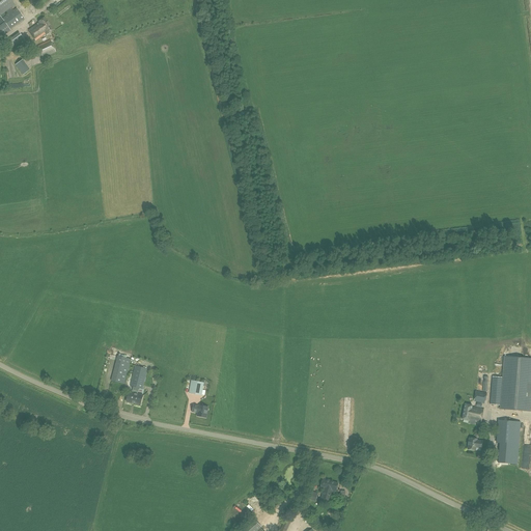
[(0,0),(0,37),(10,31),(9,30),(25,19),(17,8),(14,10),(11,7),(15,5),(10,0),(0,0)]
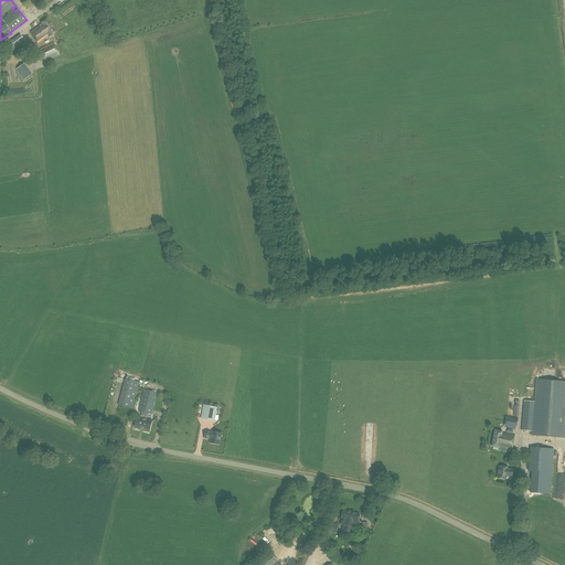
[(42,23),(30,32),(38,43),(49,35),(50,38),(57,31),(48,18),(41,23),(42,23)]
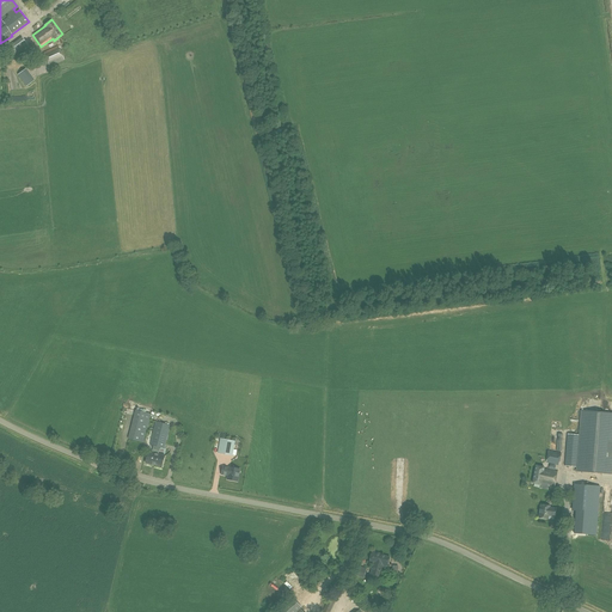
[(23,37),(7,48),(13,56),(28,46),(23,37)]
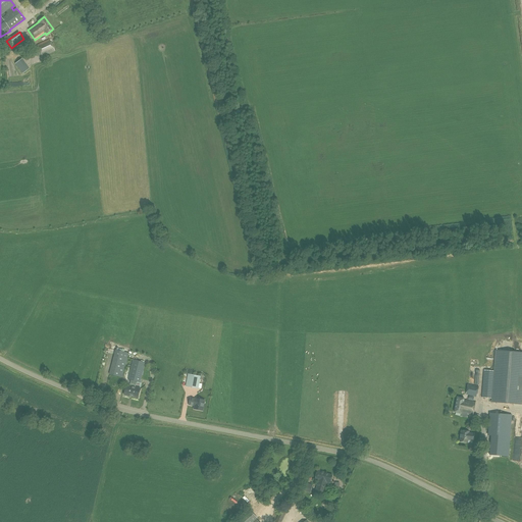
[(42,57),(55,51),(50,39),(37,45),(42,57)]
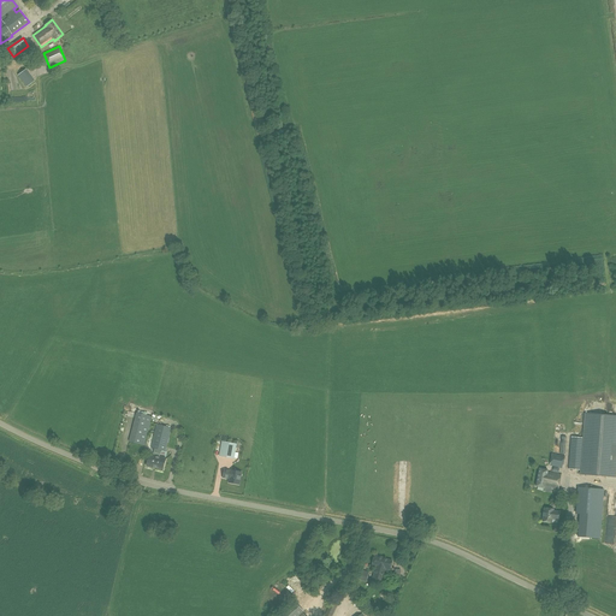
[(615,469),(615,415),(586,413),(581,474),(615,477),(615,469)]
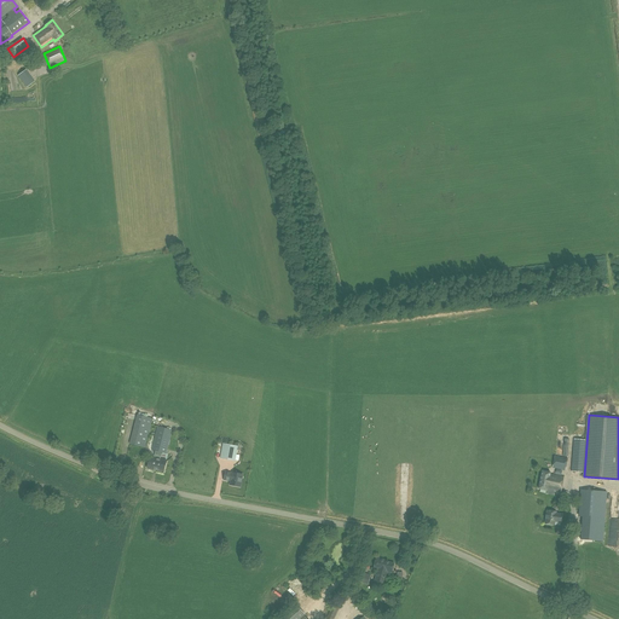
[(137,416),(129,444),(145,447),(152,420),(137,416)]
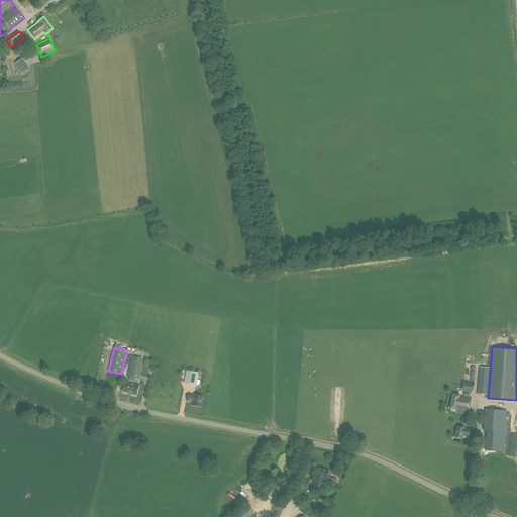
[(137,394),(139,385),(134,384),(135,378),(139,379),(144,359),(132,356),(129,371),(127,371),(126,376),(130,377),(128,383),(125,382),(123,391),(137,394)]
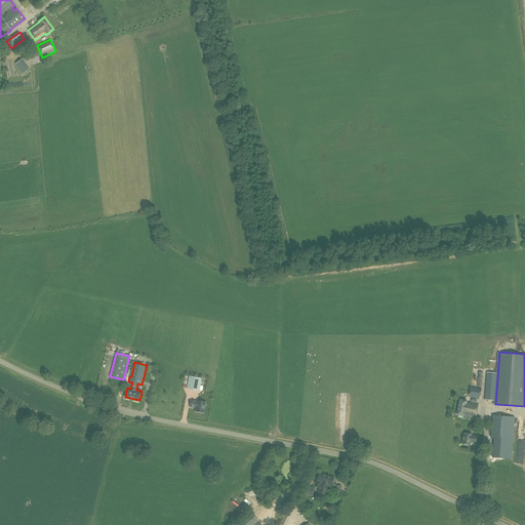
[(497,373),(487,372),(484,400),(495,401),(497,373)]
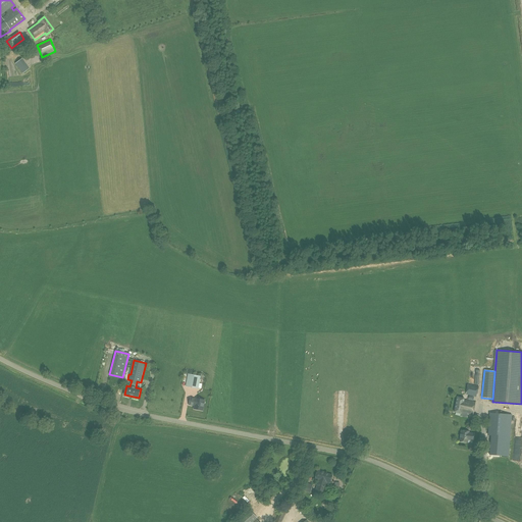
[(198,388),(201,376),(189,374),(186,386),(198,388)]
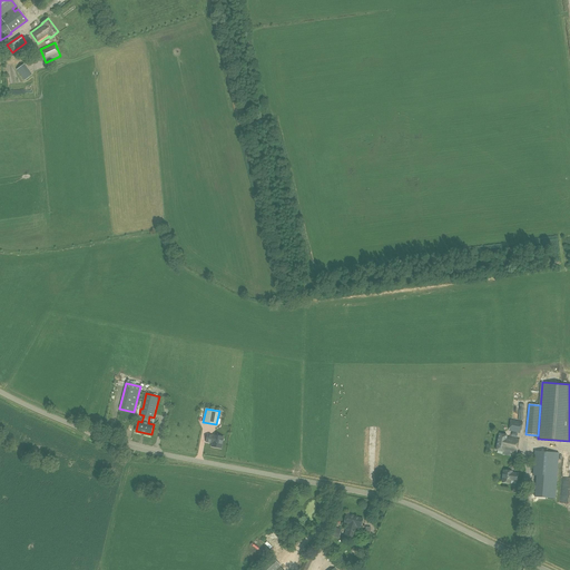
[(523,422),(511,420),(509,431),(521,434),(523,422)]
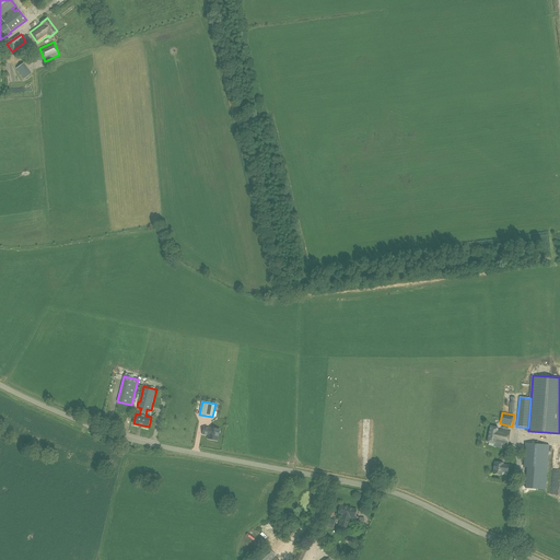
[(208,439),(218,441),(220,429),(210,428),(210,429),(203,427),(202,434),(209,435),(208,439)]
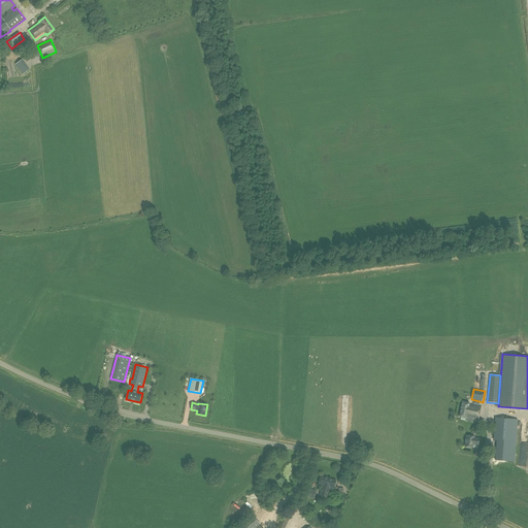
[(460,417),(466,419),(467,418),(479,420),(482,407),(469,404),(470,403),(463,402),(460,417)]
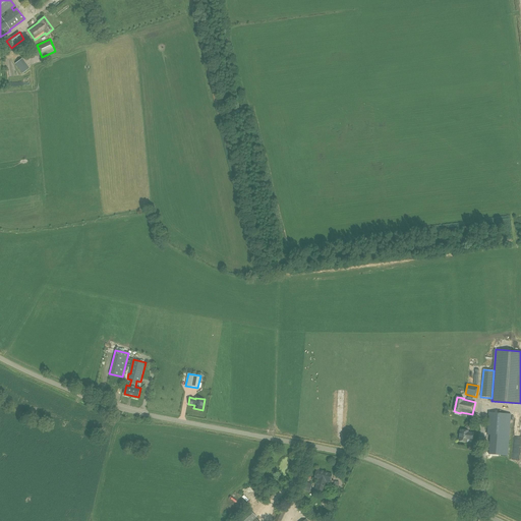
[(511,414),(489,412),(486,454),(508,456),(511,414)]
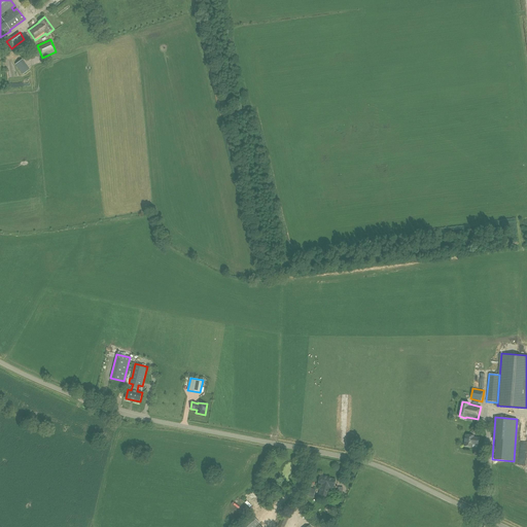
[(479,438),(473,437),(473,436),(466,434),(464,446),(471,447),(472,444),(478,445),(479,438)]
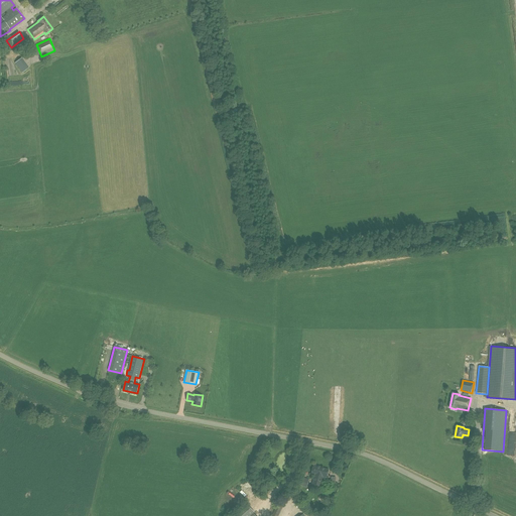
[(327,478),(329,470),(321,468),(321,467),(313,465),(311,474),(314,475),(312,485),(320,487),(324,477),(327,478)]
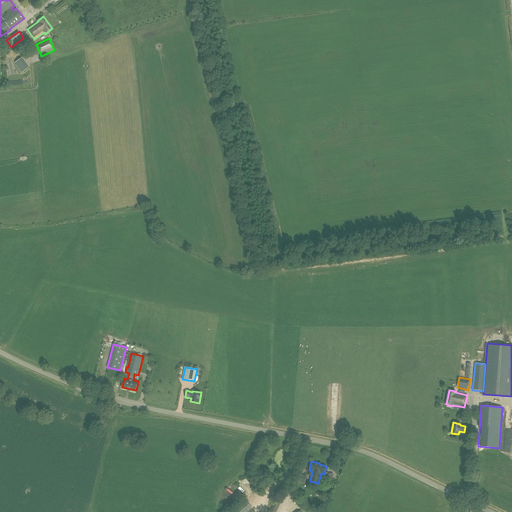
[(271,511),(273,511),(276,511),(280,503),(275,501),(271,511)]
